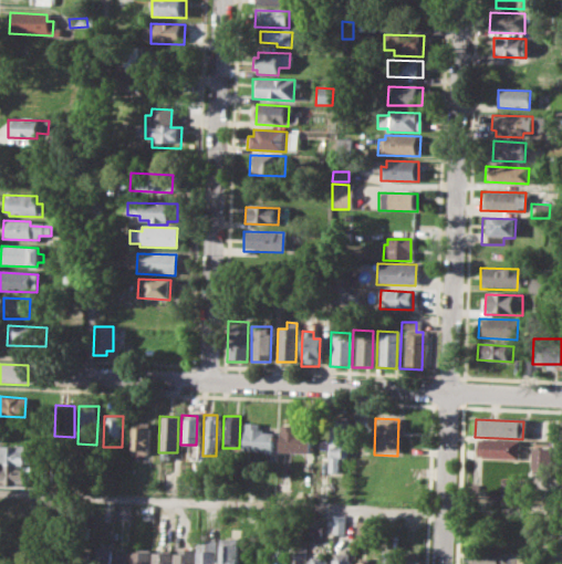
[(326,420),(346,420),(345,460),(325,460),(326,420)]
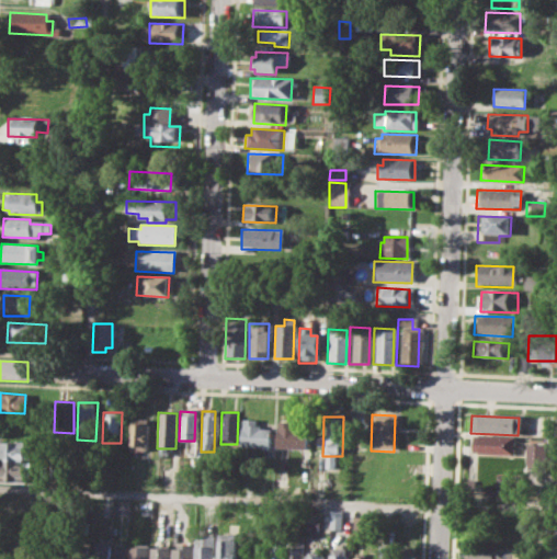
[(129,420),(147,420),(147,452),(129,451),(129,420)]
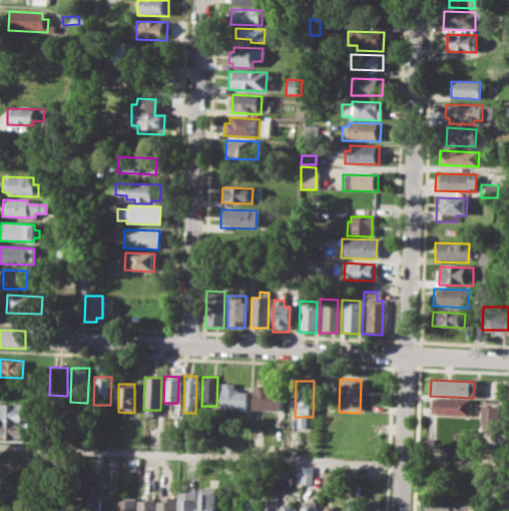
[(220,384),(233,384),(233,389),(238,389),(238,393),(246,393),(245,412),(219,411),(220,384)]
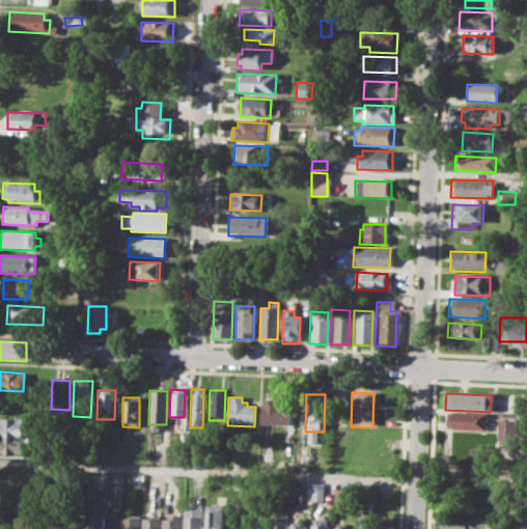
[(261,398),(275,398),(275,406),(287,407),(287,428),(260,427),(261,398)]
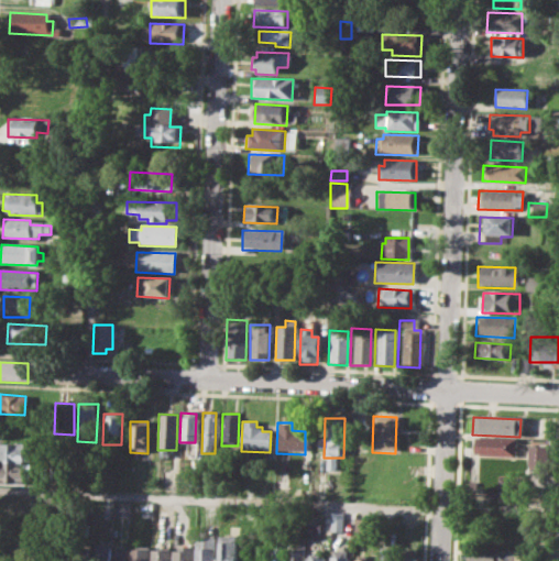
[(474,438),(514,440),(513,459),(473,457),(474,438)]
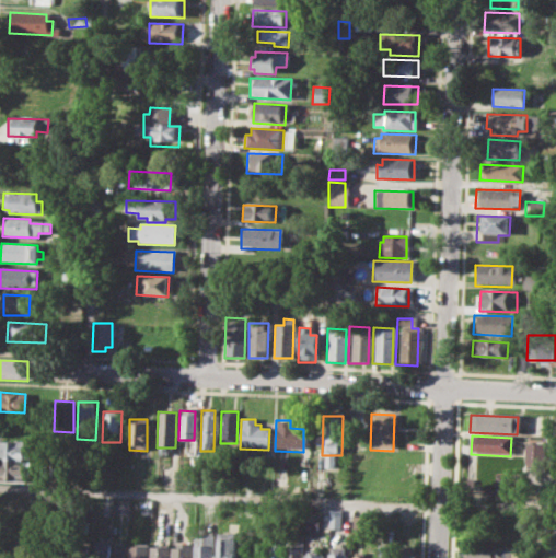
[(0,442),(23,443),(23,448),(31,448),(31,462),(1,461),(1,457),(0,457),(0,442)]
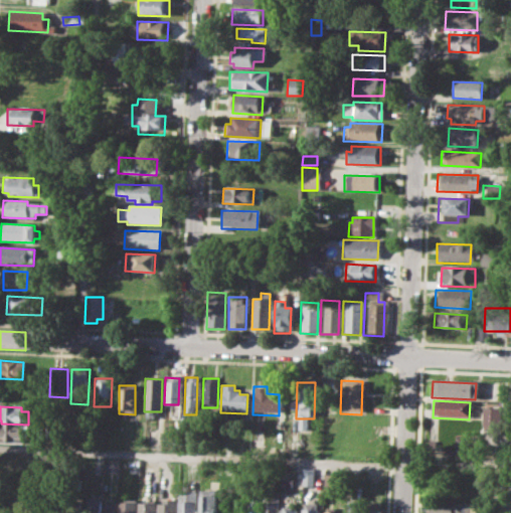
[(480,407),(496,408),(496,430),(480,429),(480,407)]
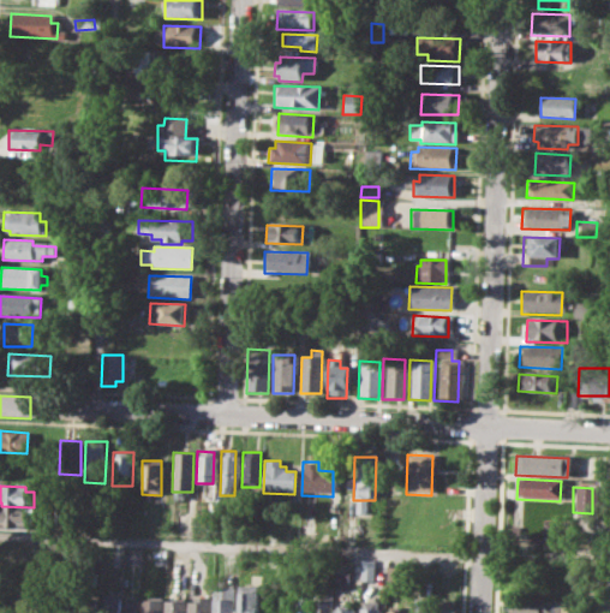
[(0,511),(1,511),(3,507),(15,509),(15,511),(27,511),(25,530),(0,529),(0,511)]
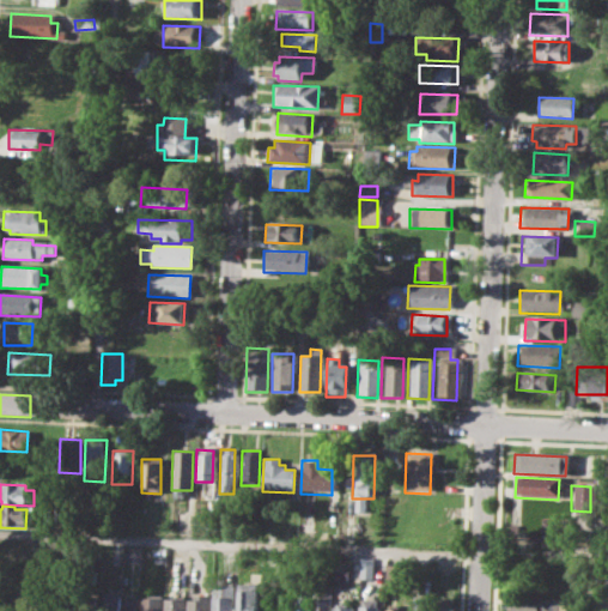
[(0,542),(28,543),(26,564),(0,563),(0,542)]
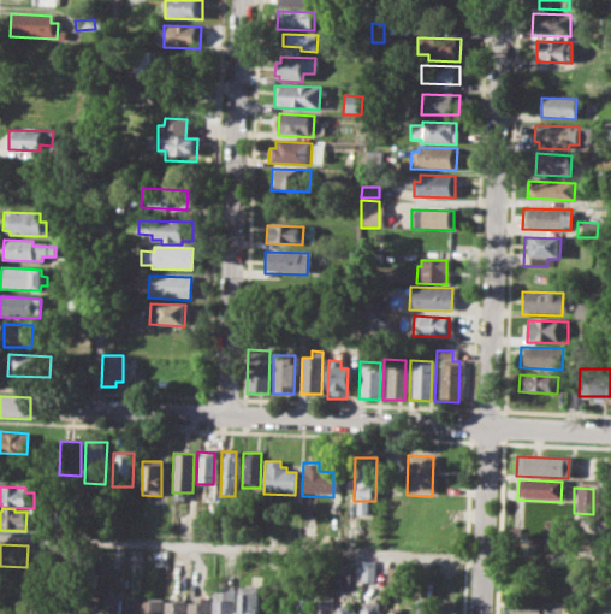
[(261,558),(274,558),(274,574),(260,574),(261,558)]
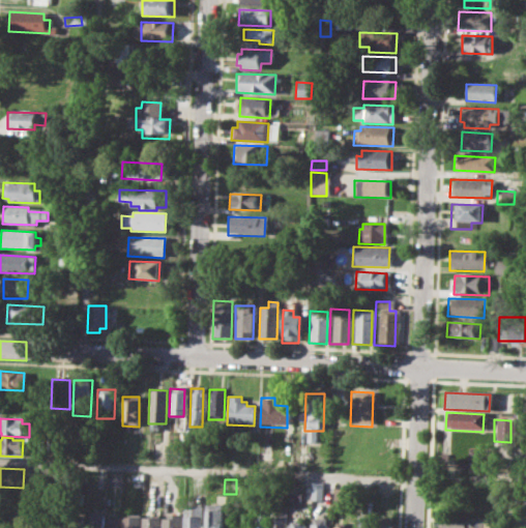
[(311,485),(322,485),(321,502),(310,502),(311,485)]
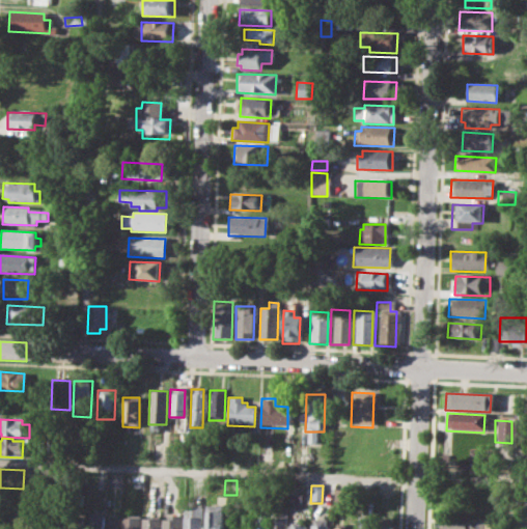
[(288,486),(308,486),(307,505),(288,504),(288,486)]
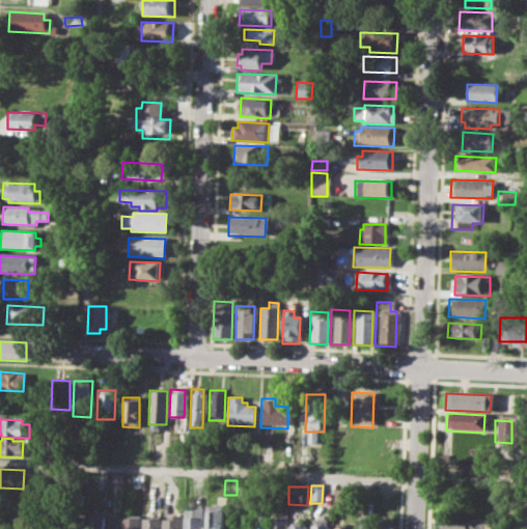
[(333,490),(348,491),(347,509),(332,509),(333,490)]
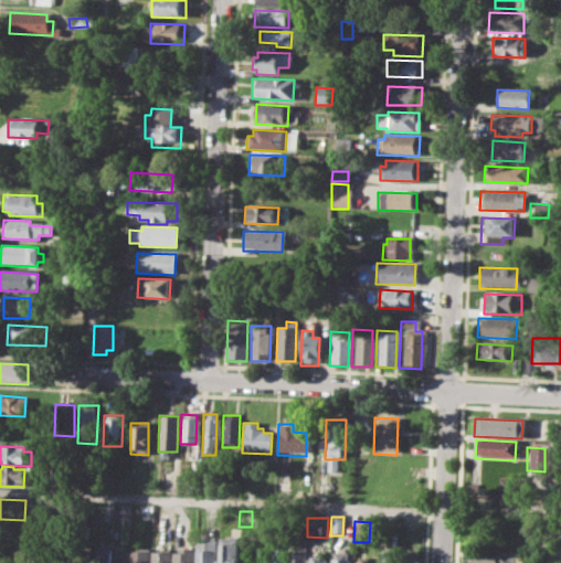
[(217,562),(218,539),(236,539),(234,562),(217,562)]
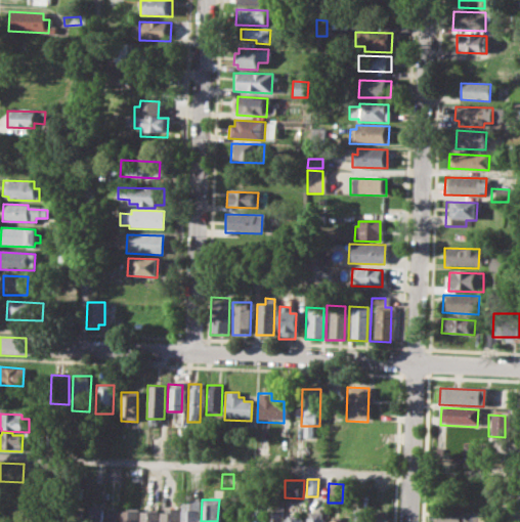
[(181,501),(180,521),(198,521),(199,501),(181,501)]
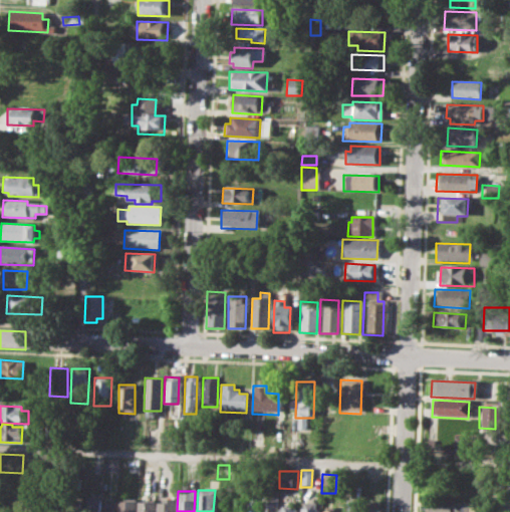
[(246,511),(248,495),(260,496),(259,511),(246,511)]
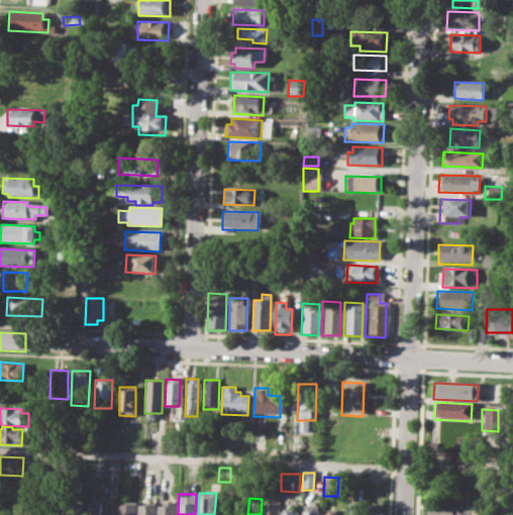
[(265,500),(264,514),(278,514),(279,501),(265,500)]
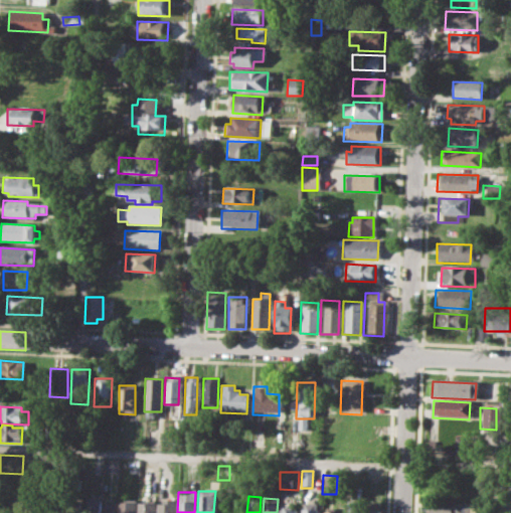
[(157,504),(156,512),(174,512),(175,500),(161,500),(161,504),(157,504)]
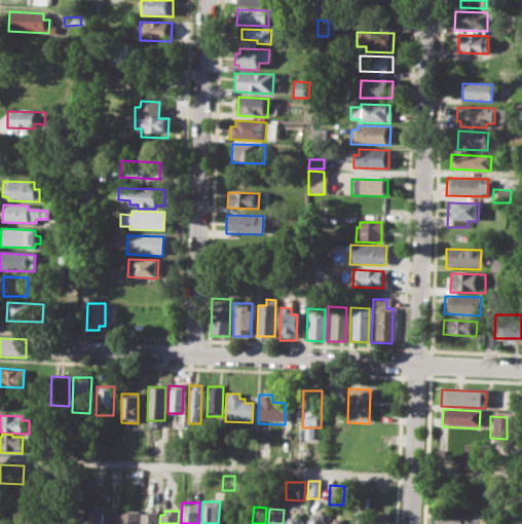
[(32,523),(33,512),(52,513),(51,523),(32,523)]
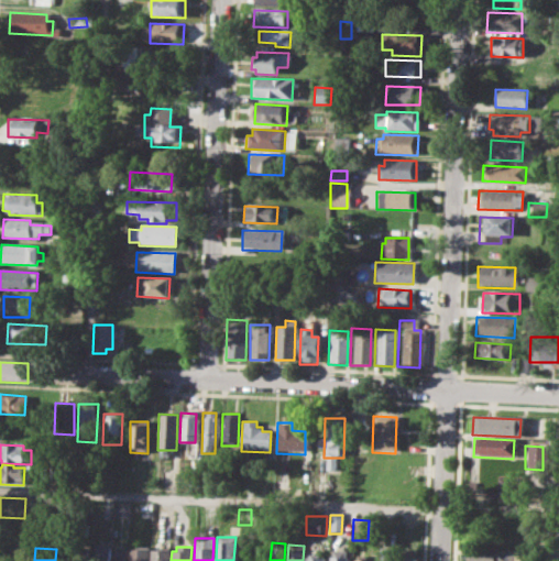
[(376,560),(377,548),(393,548),(392,560),(376,560)]
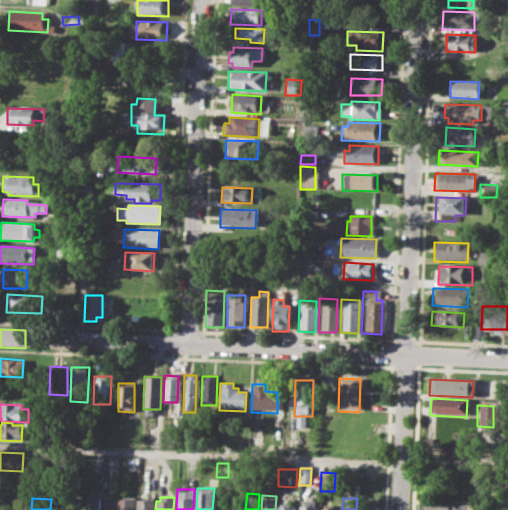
[(426,509),(427,498),(471,500),(471,509),(426,509)]
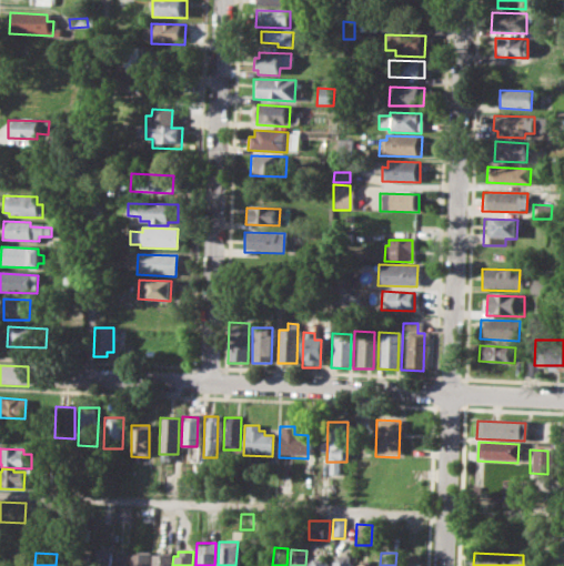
[(128,565),(129,555),(148,555),(147,565),(128,565)]
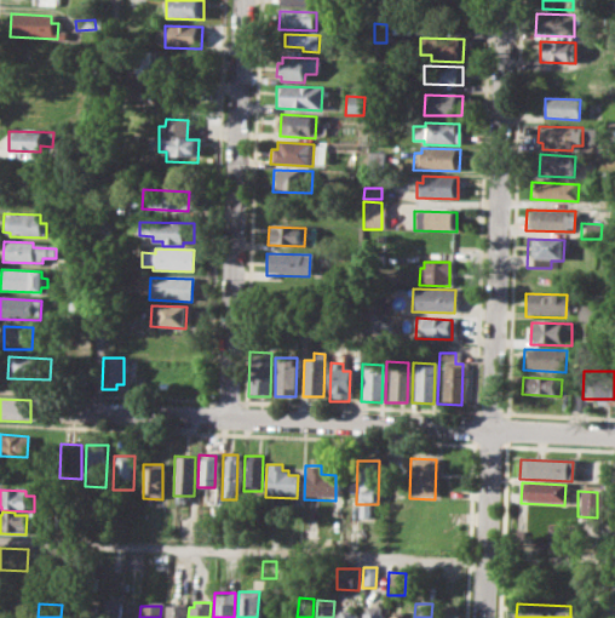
[(164,617),(165,606),(185,607),(184,617),(164,617)]
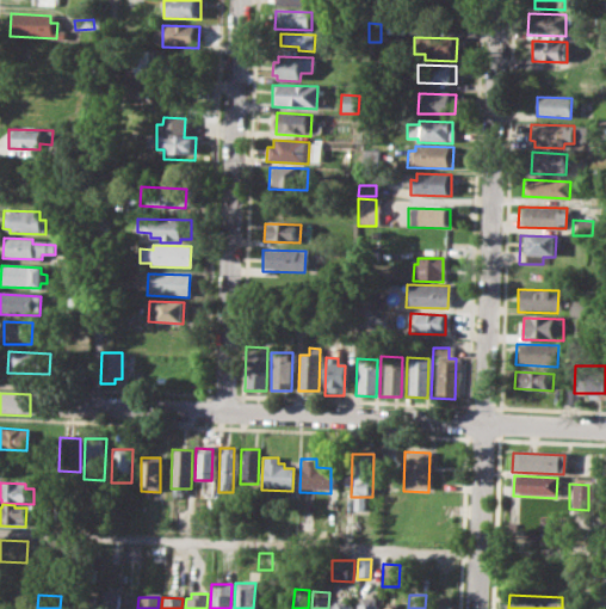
[(358,608),(359,597),(373,597),(373,606),(379,606),(379,608),(358,608)]
